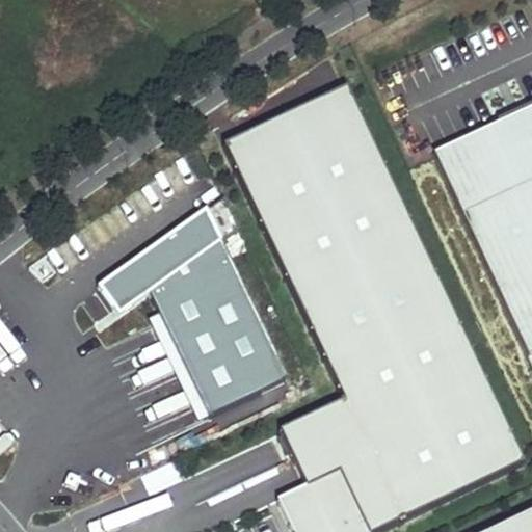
[(342,78),(217,138),(341,397),(277,426),(308,488),(277,503),(291,531),(382,531),(528,463),(342,78)]
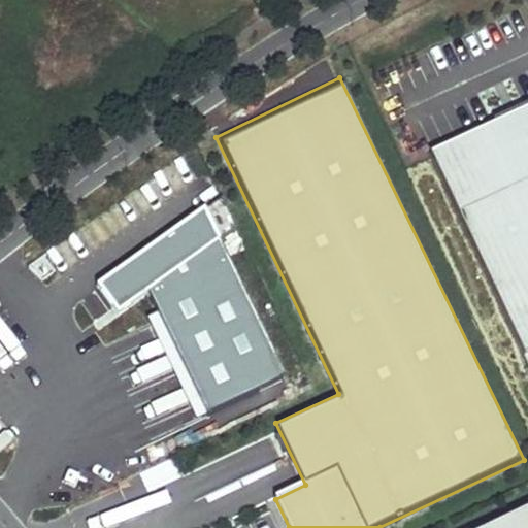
[(527,103),(430,147),(527,364),(527,103)]
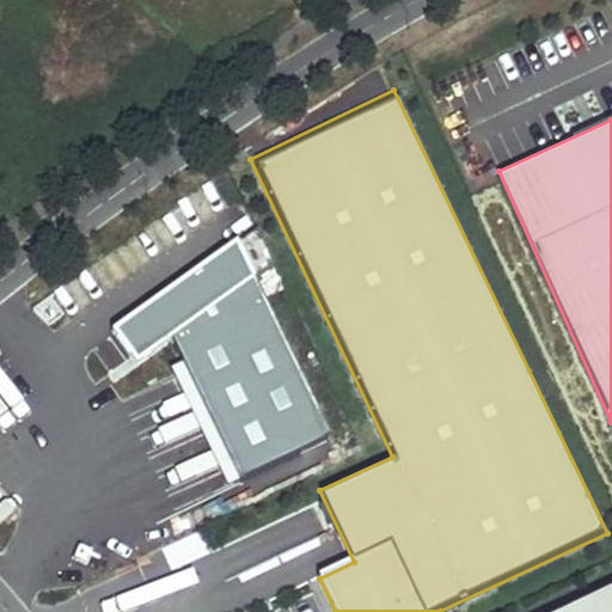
[(258,230),(242,236),(254,269),(270,263),(258,230)]
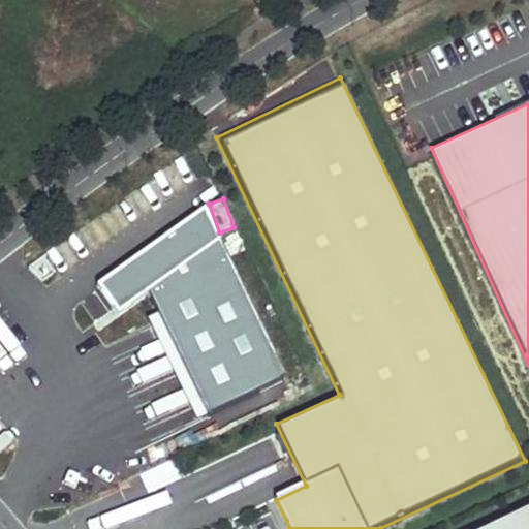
[(205,204),(100,280),(120,311),(149,288),(212,411),(286,376),(205,204)]
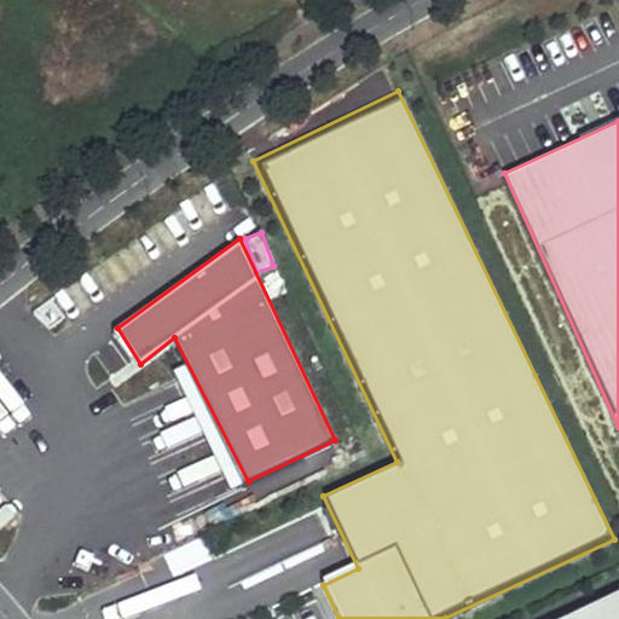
[(618,618),(618,595),(613,580),(525,618),(618,618)]
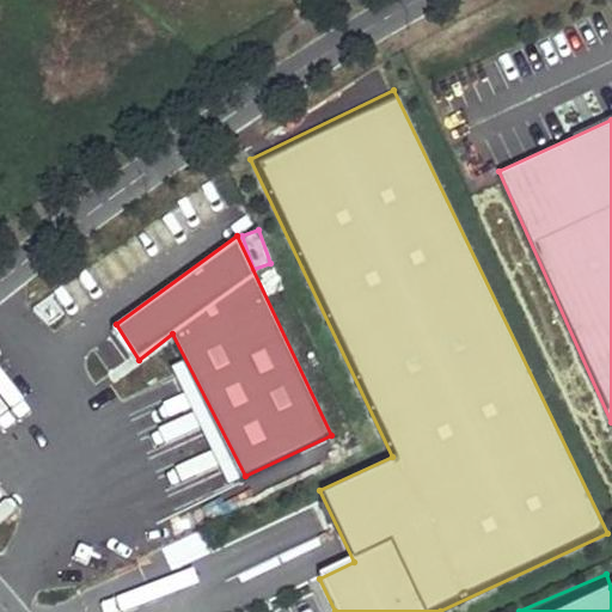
All buildings are outlined.
